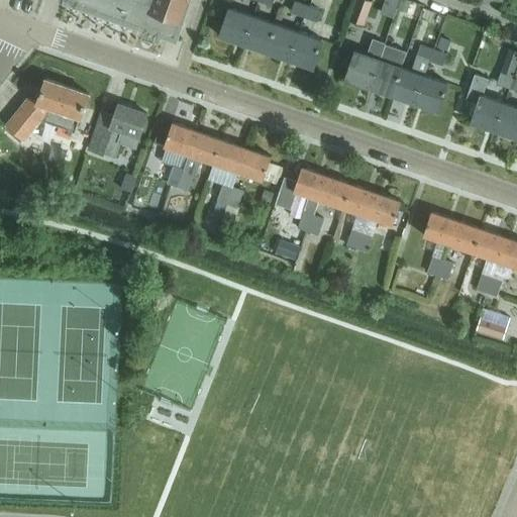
[(67,0),(67,1),(142,27),(140,33),(158,39),(160,33),(175,39),(188,0),(67,0)]
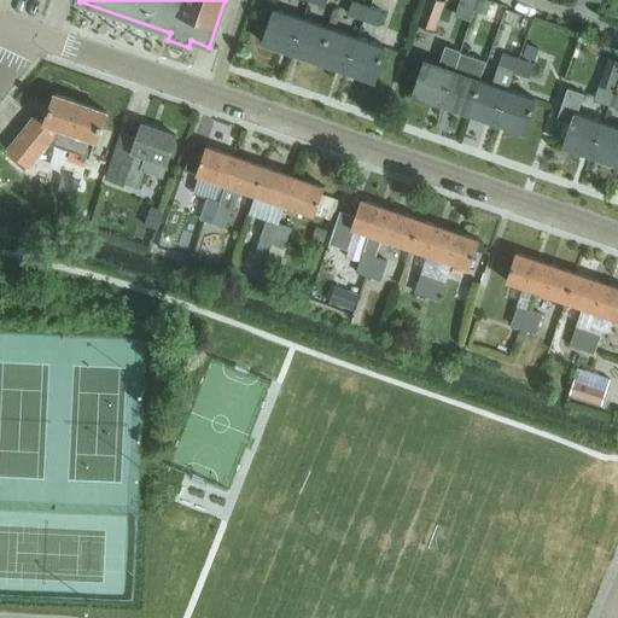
[(437,25),(445,1),(443,0),(426,0),(420,19),(437,25)]
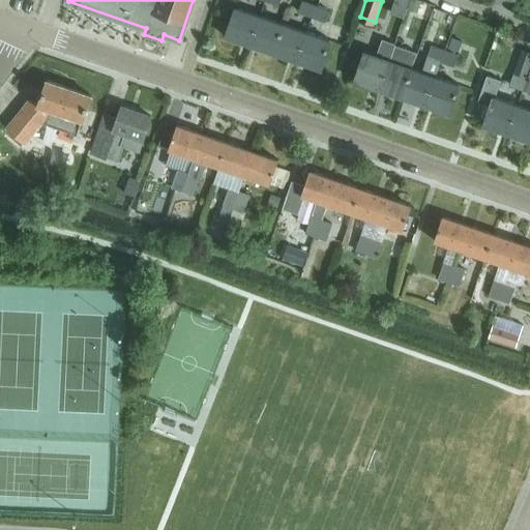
[(420,0),(410,0),(408,9),(418,12),(422,0),(420,0)]
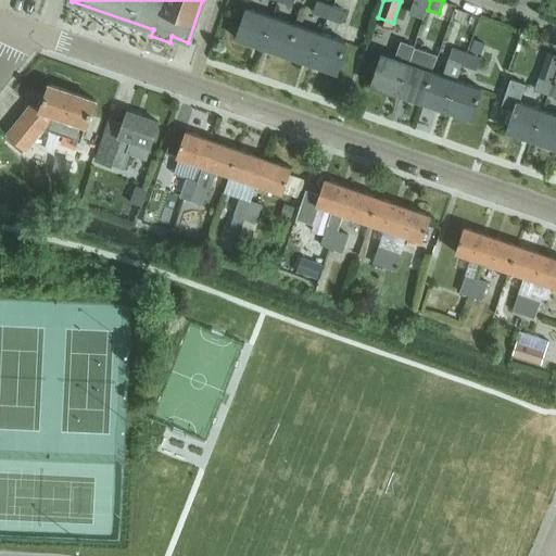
[(332,5),(318,1),(314,13),(328,17),(332,5)]
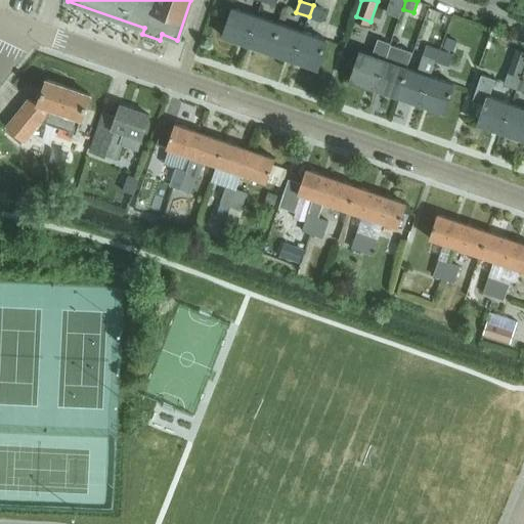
[(318,20),(321,22),(326,9),(313,5),(309,16),(318,20)]
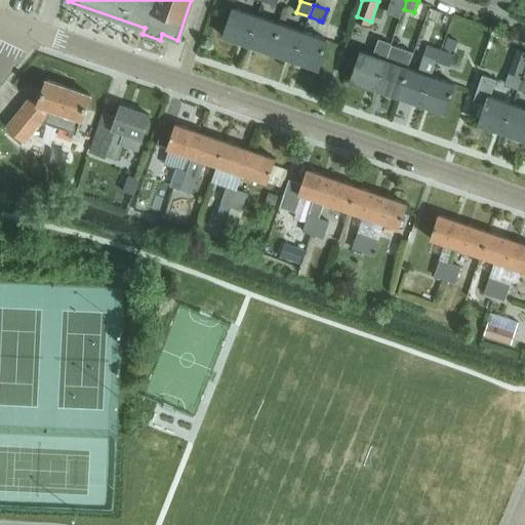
[(248,44),(257,15),(234,7),(225,36),(248,44)]
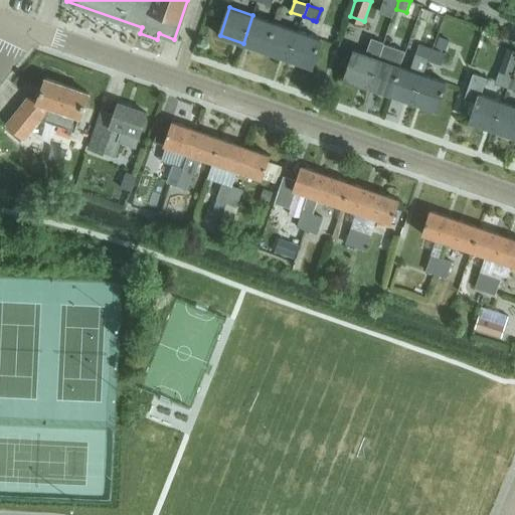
[(266,51),(276,23),(252,15),(243,43),(266,51)]
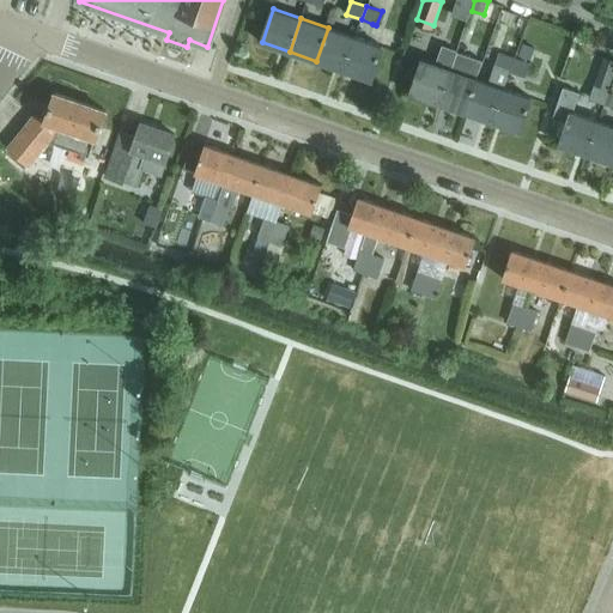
[(371,80),(382,46),(366,41),(372,24),(362,19),(354,37),(343,71),(371,80)]
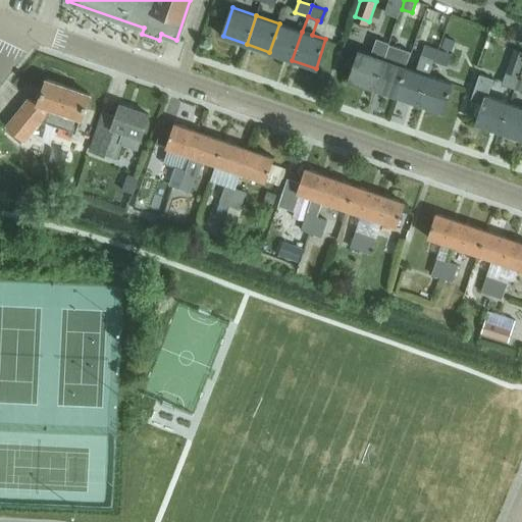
[(292,60),(302,32),(279,23),(269,52),(292,60)]
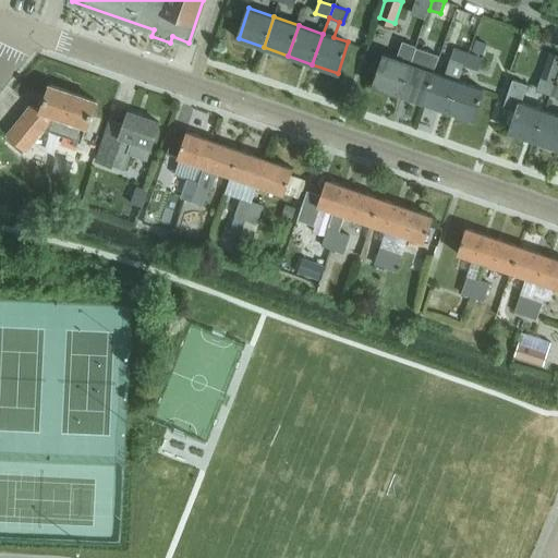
[(476,39),(472,50),(483,55),(487,44),(476,39)]
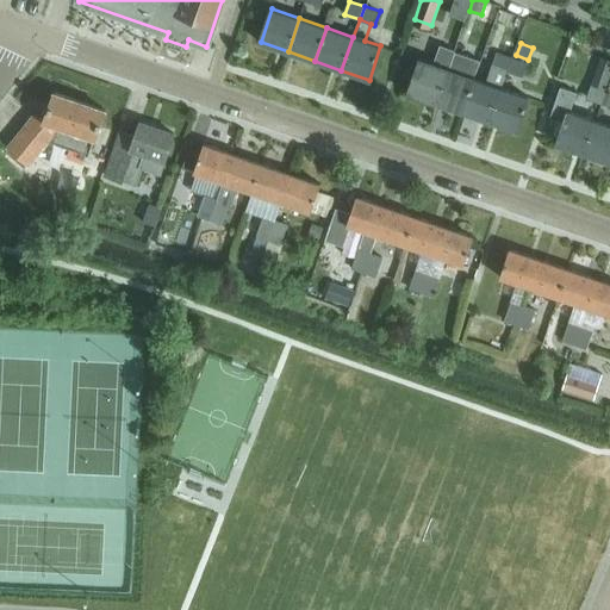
[(421,60),(409,93),(437,104),(449,69),(454,53),(455,53),(440,47),(434,64),(421,60)]
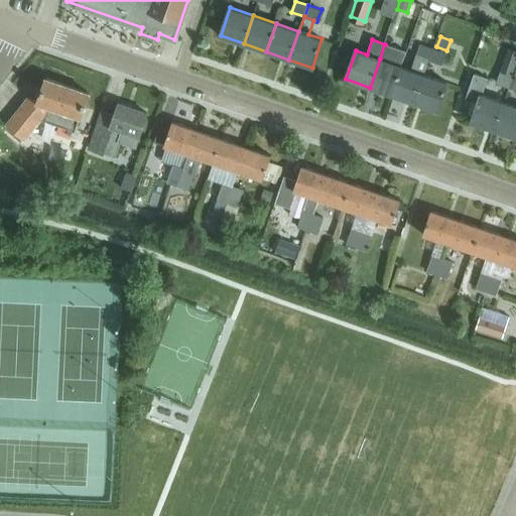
[(430,59),(434,48),(420,43),(416,55),(418,55),(430,59)]
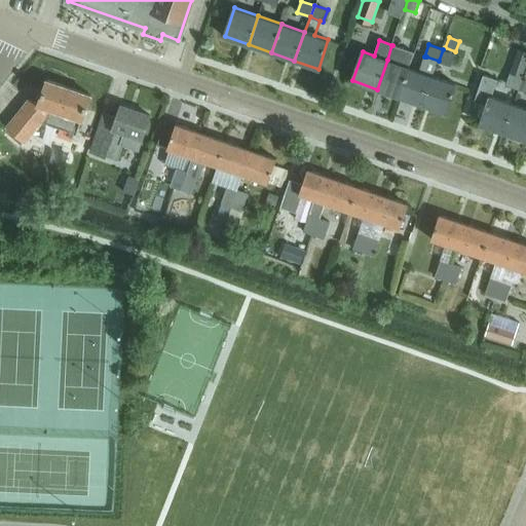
[(387,60),(377,89),(400,97),(409,68),(414,53),(391,45),(387,60)]
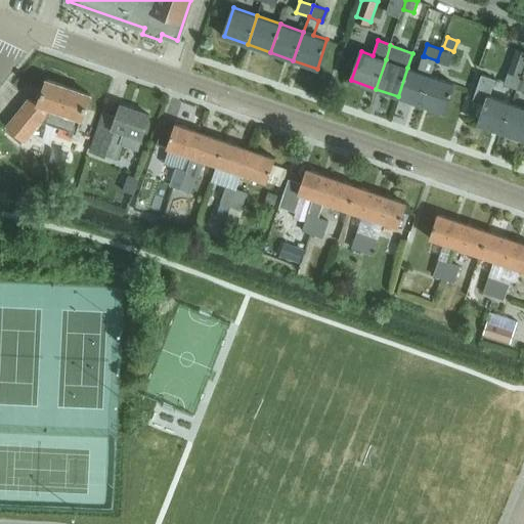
[(523,63),(523,51),(516,48),(509,72),(520,76),(523,63)]
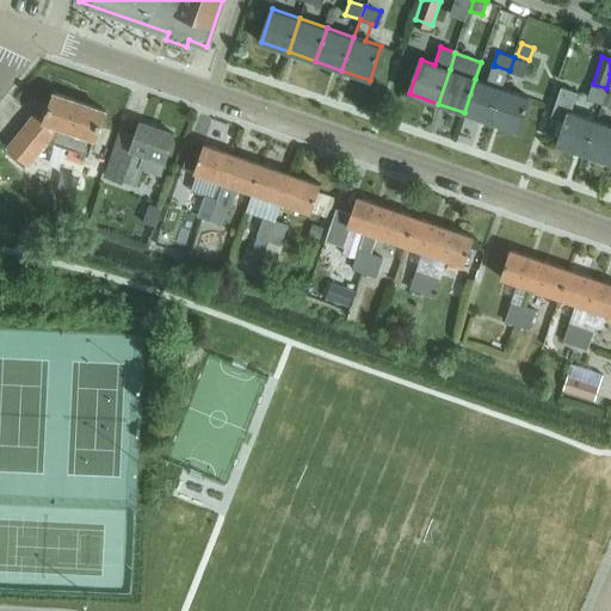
[(530,62),(514,57),(510,71),(525,76),(530,62)]
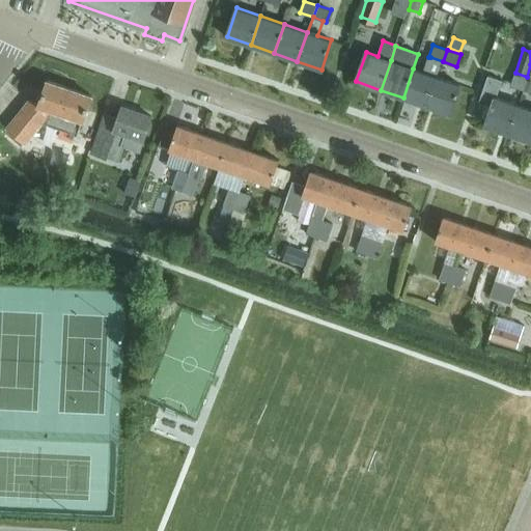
[(443,61),(430,57),(425,73),(413,68),(403,98),(426,106),(438,77),(440,70),(443,61)]
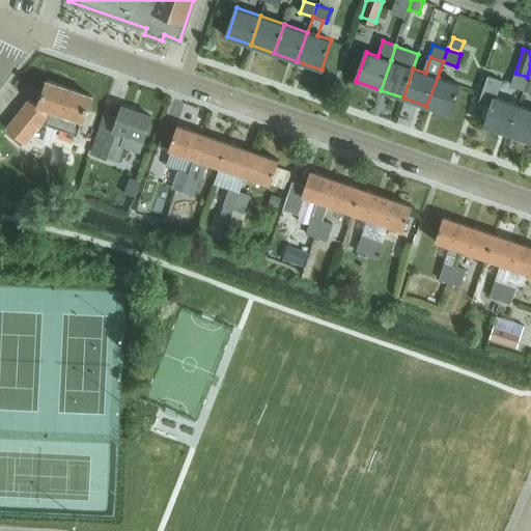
[(514,74),(510,85),(525,89),(529,78),(514,74)]
